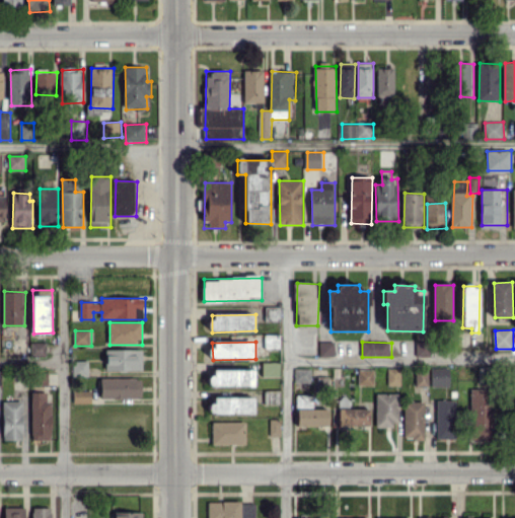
[(432,356),(432,342),(418,343),(418,357),(432,356)]
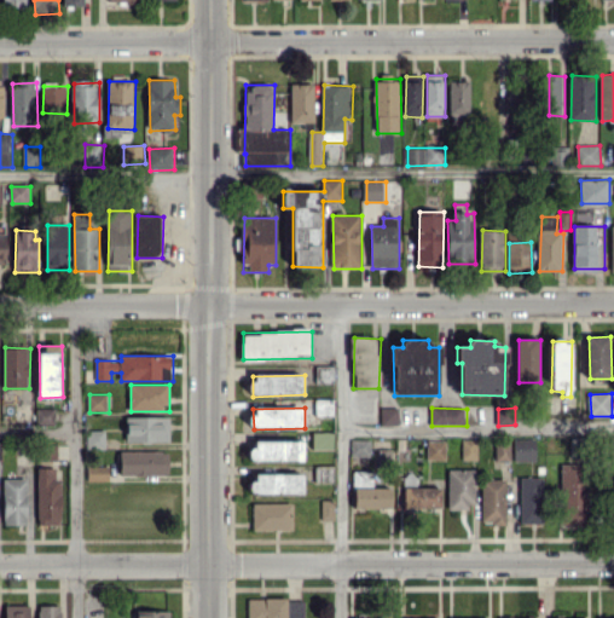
[(57,426),(57,409),(39,410),(39,426),(57,426)]
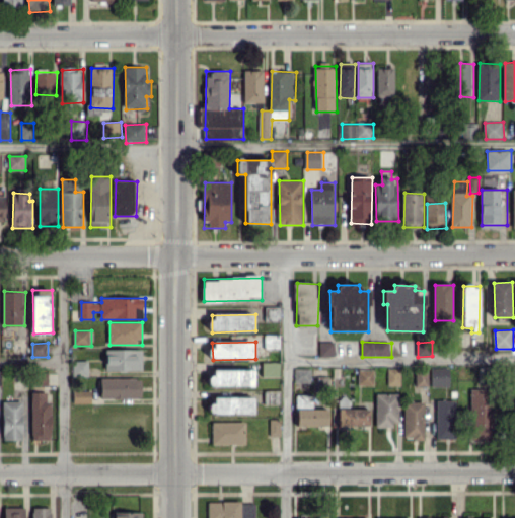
[(336,357),(336,343),(321,343),(321,357),(336,357)]
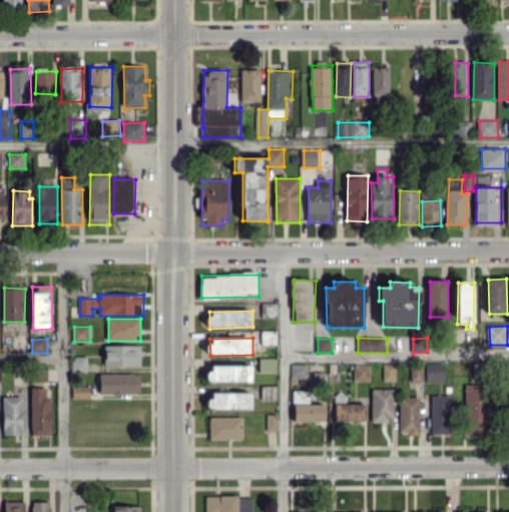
[(106,367),(141,367),(142,346),(106,346),(106,367)]
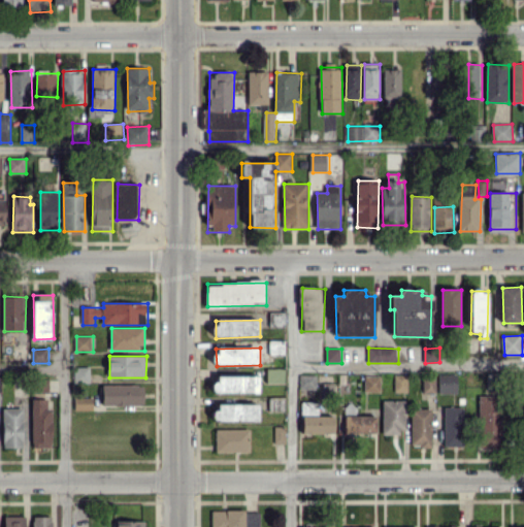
[(75,384),(92,384),(92,367),(76,367),(75,384)]
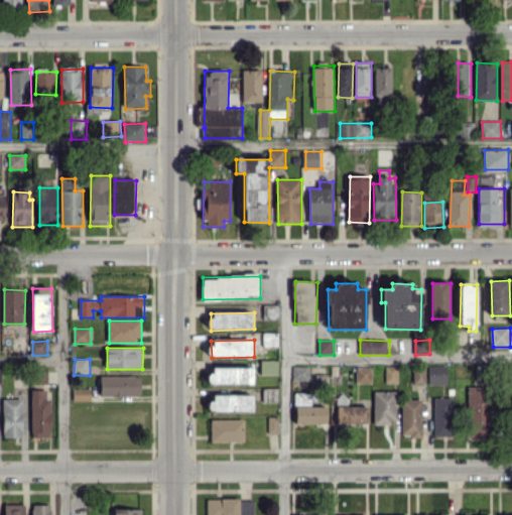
[(311,367),(294,367),(294,381),(311,380),(311,367)]
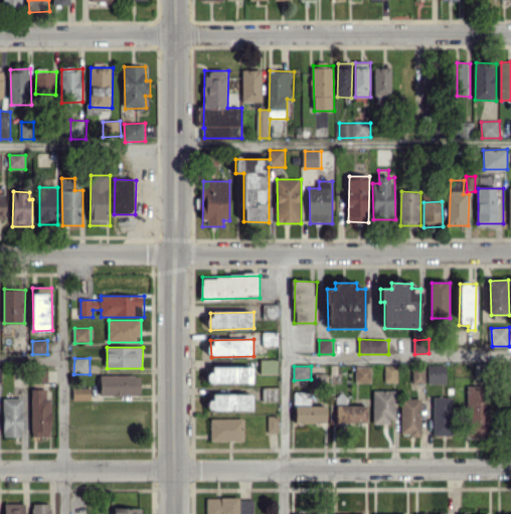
[(387,382),(399,382),(398,366),(386,366),(387,382)]
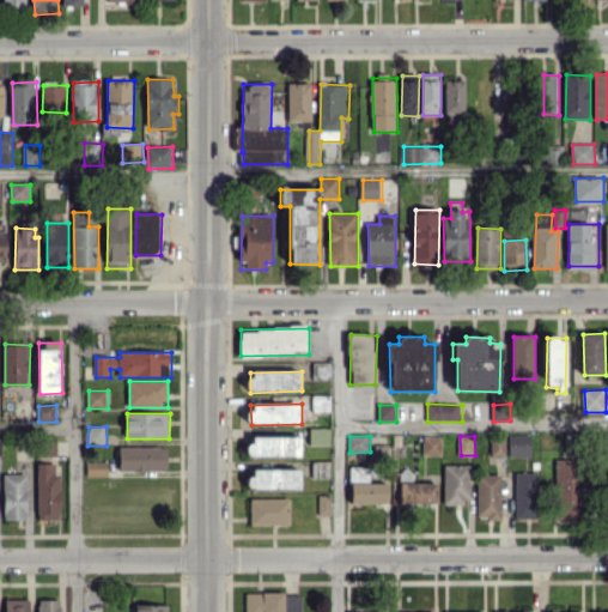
[(511,458),(533,458),(533,436),(511,436),(511,458)]
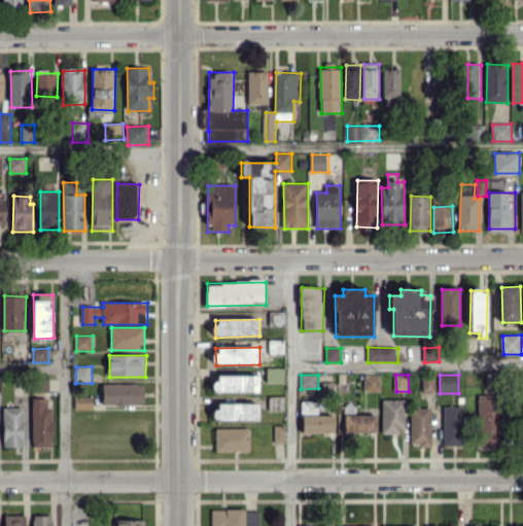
[(259,376),(215,376),(215,393),(259,393),(259,376)]
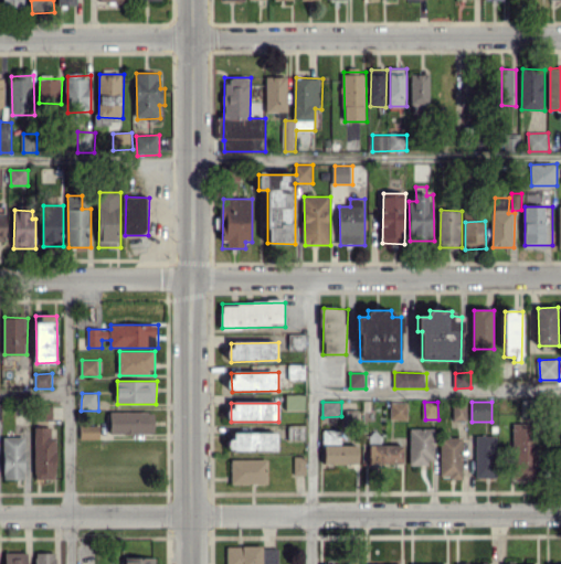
[(410,403),(393,403),(393,421),(410,421),(410,403)]
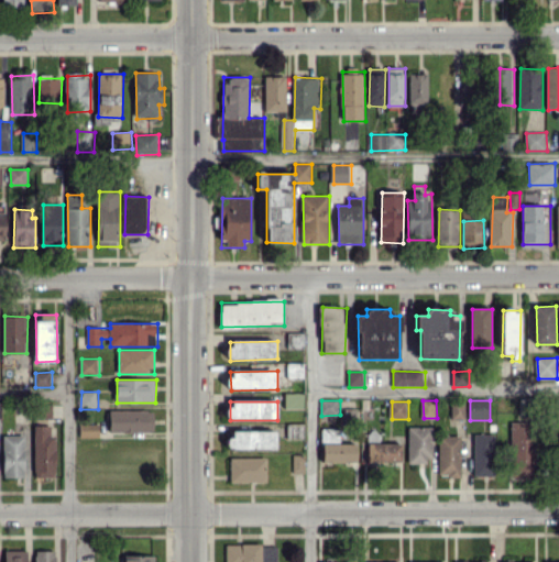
[(452,419),(467,420),(467,403),(453,401),(452,419)]
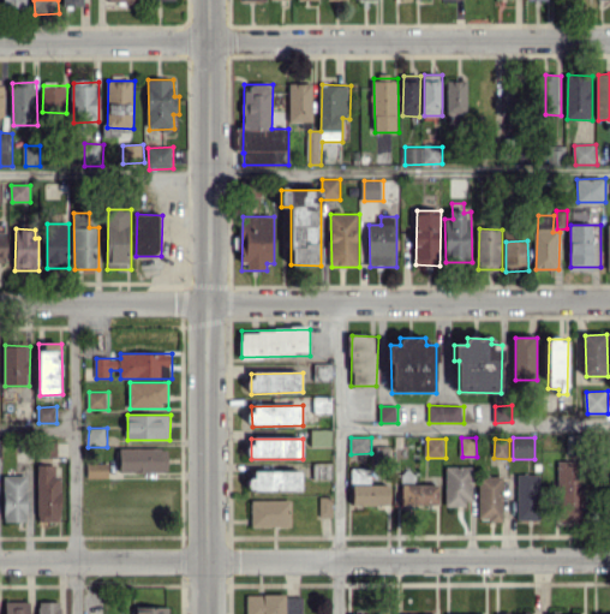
[(59,443),(45,443),(45,459),(60,459),(59,443)]
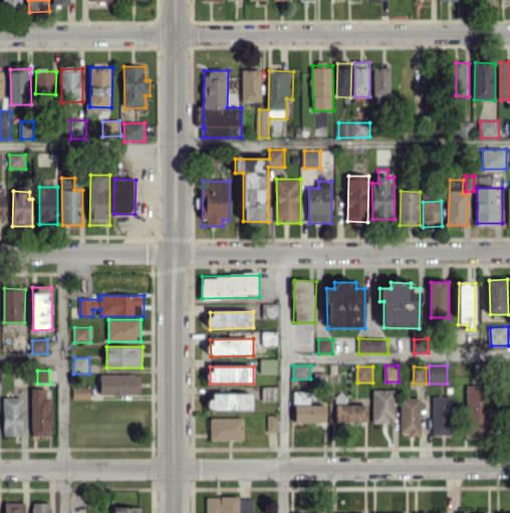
[(101,396),(142,396),(142,375),(101,374),(101,396)]
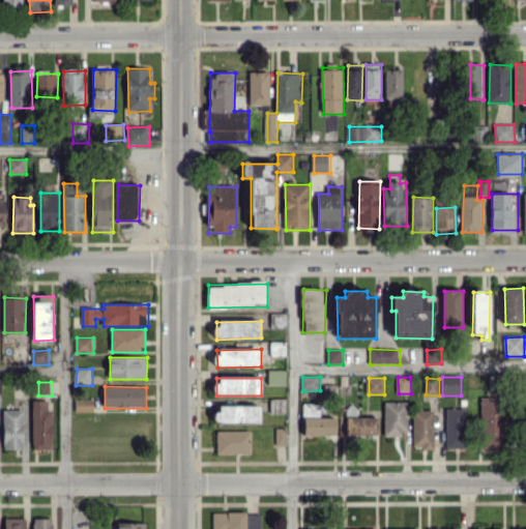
[(484,398),(481,449),(504,450),(506,399),(484,398)]
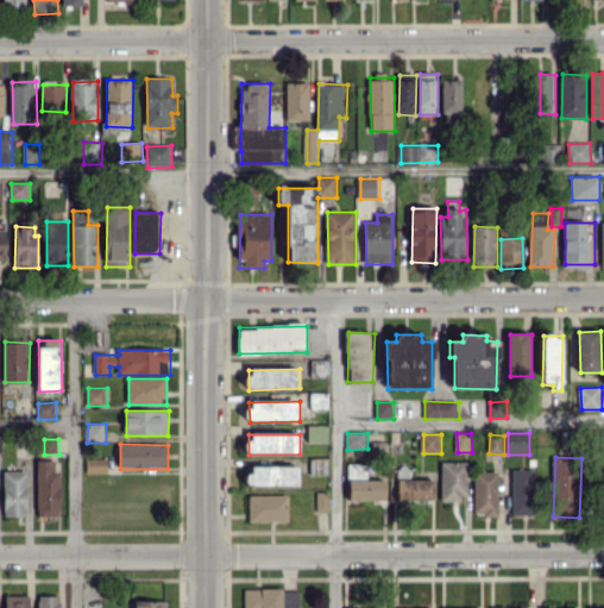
[(108,459),(89,459),(89,474),(108,474),(108,459)]
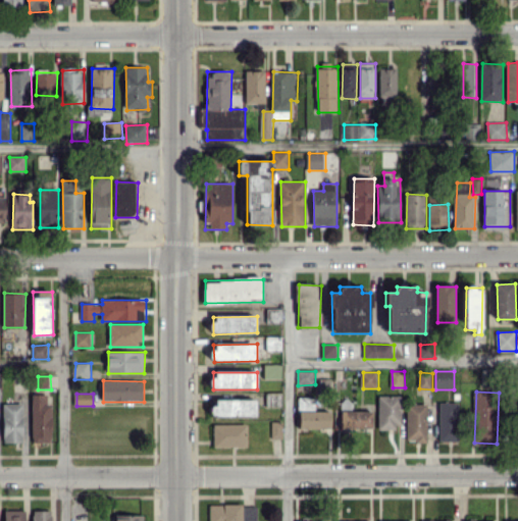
[(54,443),(53,404),(49,404),(49,396),(33,396),(34,444),(54,443)]
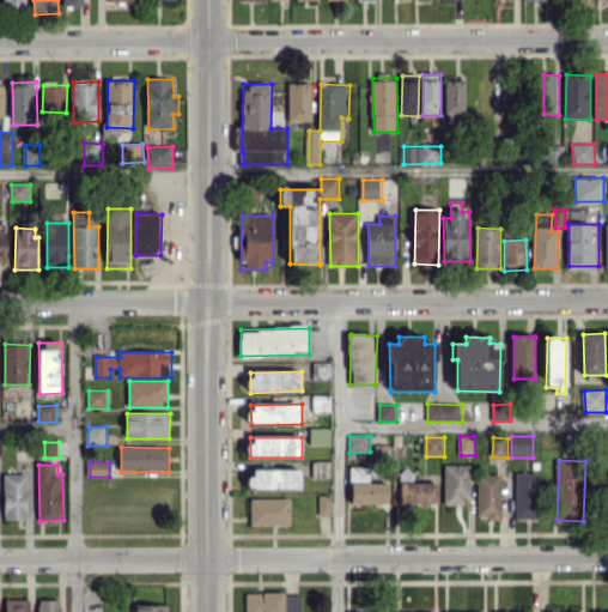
[(472,465),(445,465),(447,503),(473,503),(472,465)]
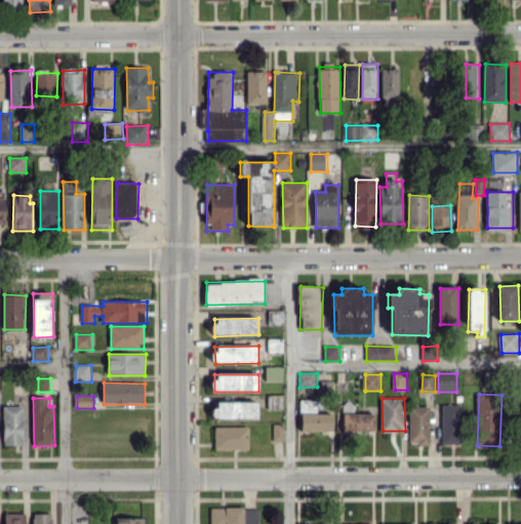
[(258,419),(258,402),(214,402),(214,419),(258,419)]
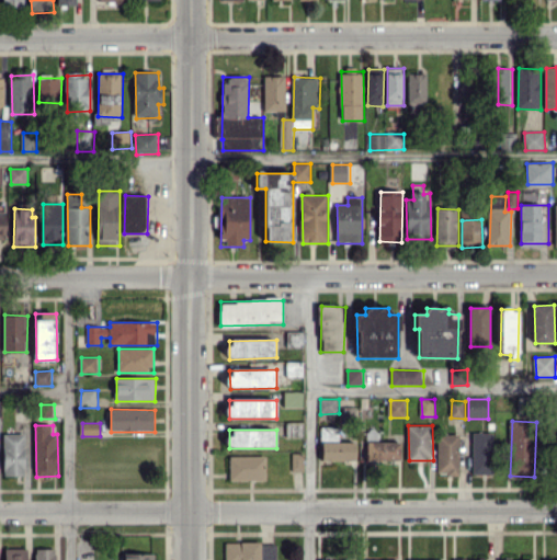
[(356,442),(340,443),(340,432),(337,432),(337,442),(322,443),(324,461),(357,460),(356,442)]
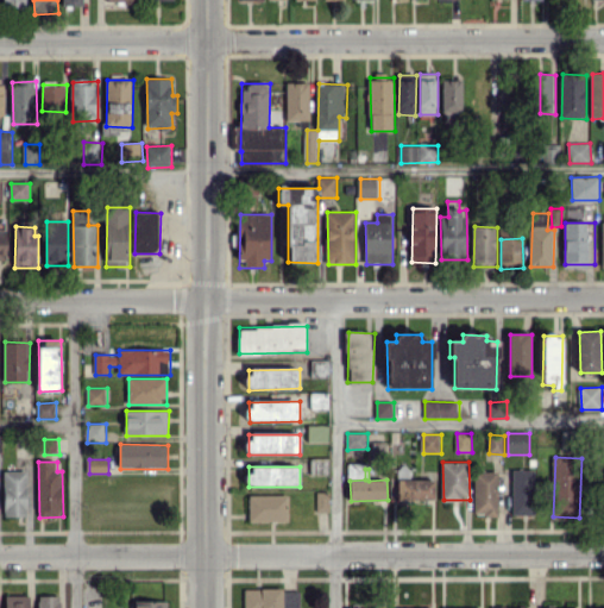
[(535,470),(514,471),(514,515),(536,515),(535,470)]
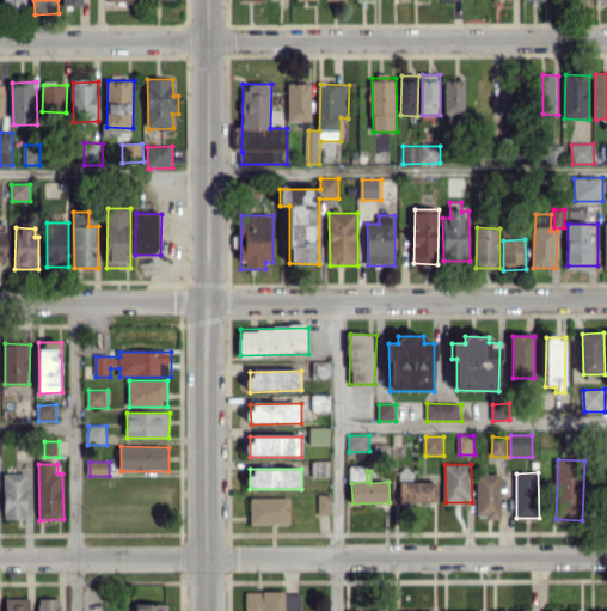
[(29,475),(6,474),(5,519),(29,519),(29,475)]
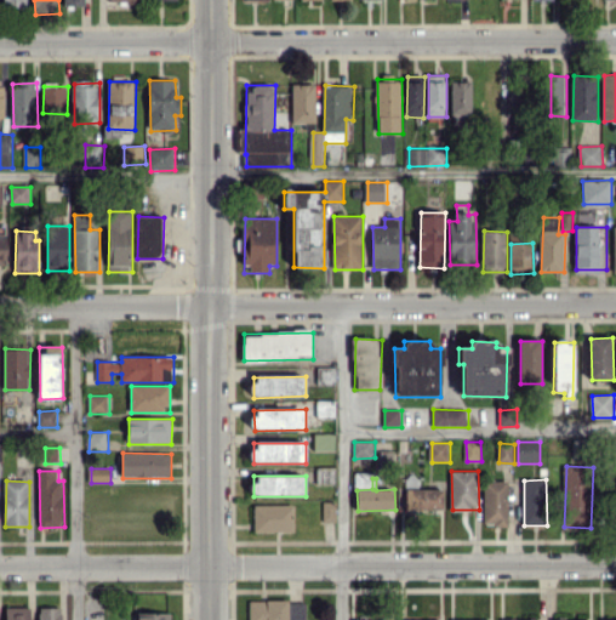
[(511,482),(486,482),(485,525),(509,525),(511,482)]
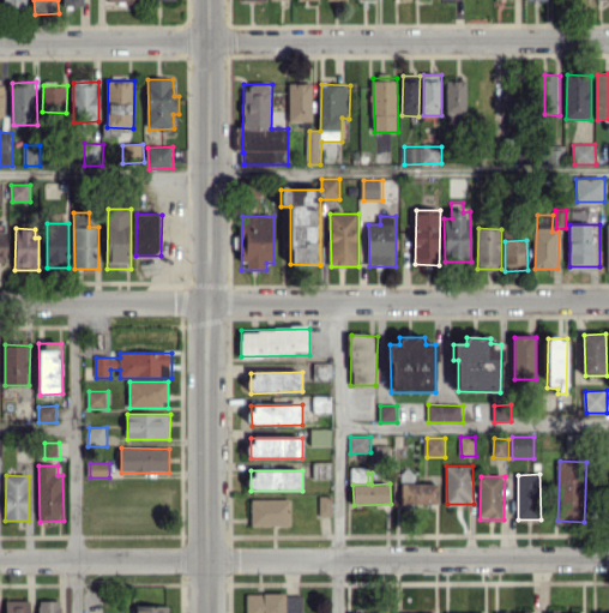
[(440,484),(402,485),(403,506),(440,505),(440,484)]
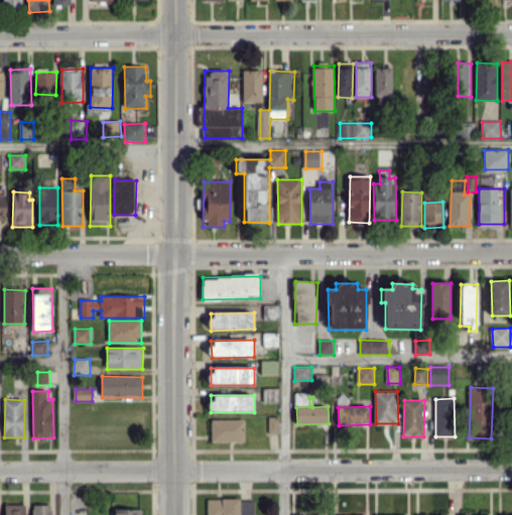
[(281,417),(270,417),(270,434),(281,434),(281,417)]
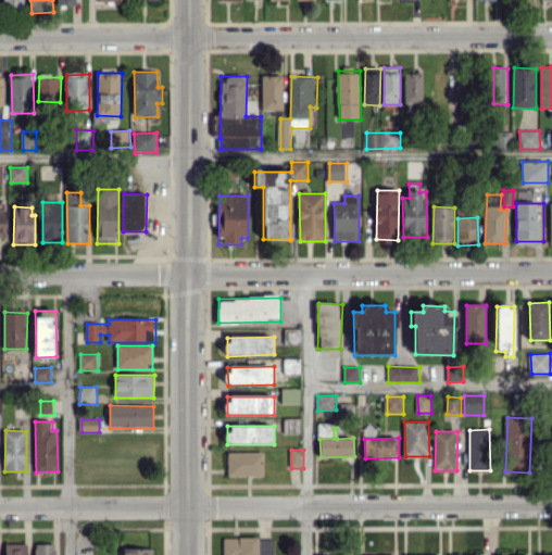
[(264,453),(229,453),(229,477),(264,477),(264,453)]
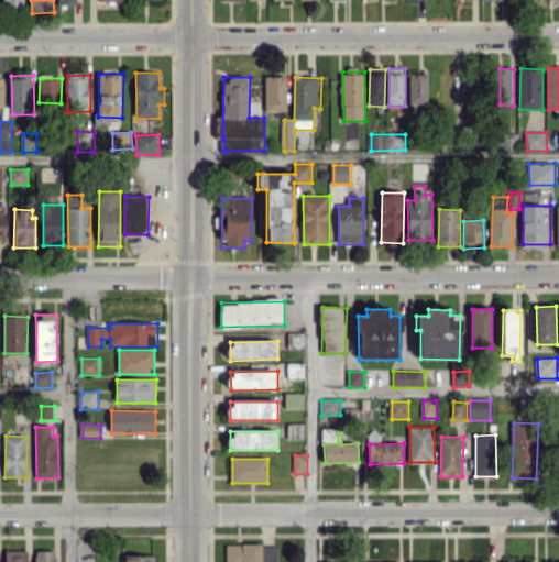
[(278,561),(278,546),(228,546),(227,561),(278,561)]
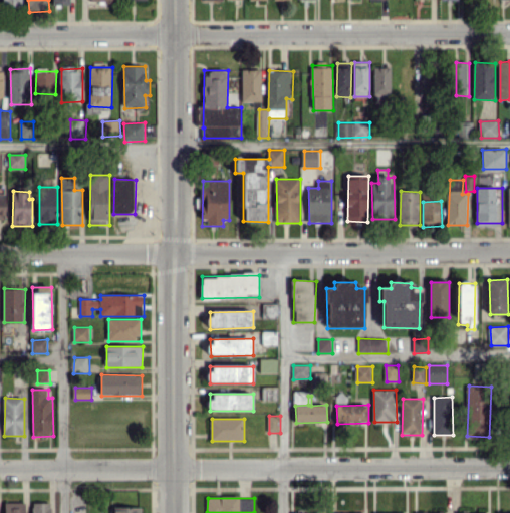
[(26,512),(26,503),(6,503),(6,512),(26,512)]
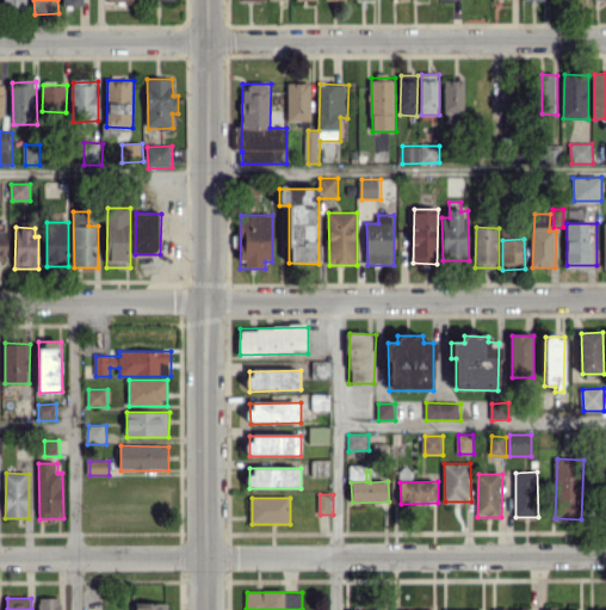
[(61,609),(62,598),(39,598),(39,609),(61,609)]
